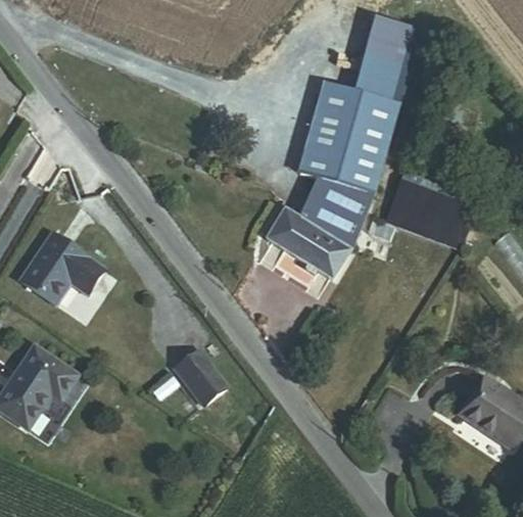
[(400,102),(420,31),(376,18),(357,91),(400,102)]
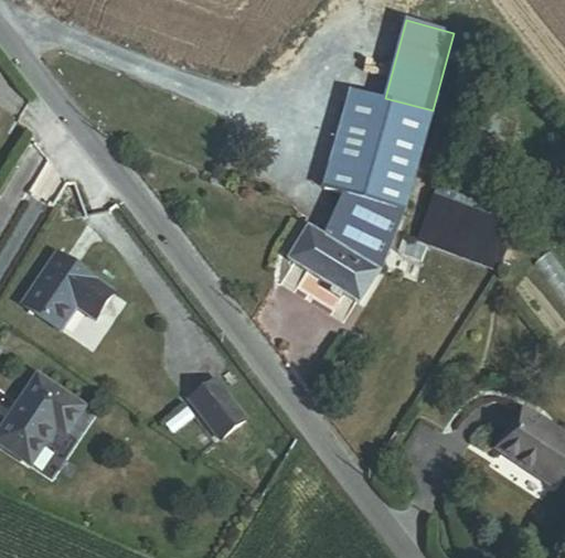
[(395,232),(406,206),(433,110),(385,98),(353,89),(326,189),(341,194),(334,208),(395,232)]
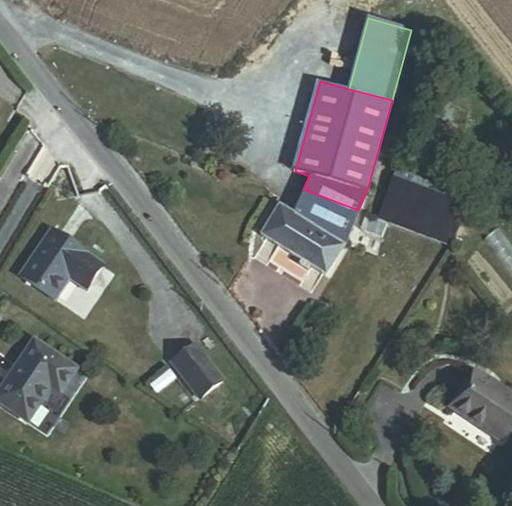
[(449,246),(465,207),(394,178),(378,217),(387,221),(449,246)]
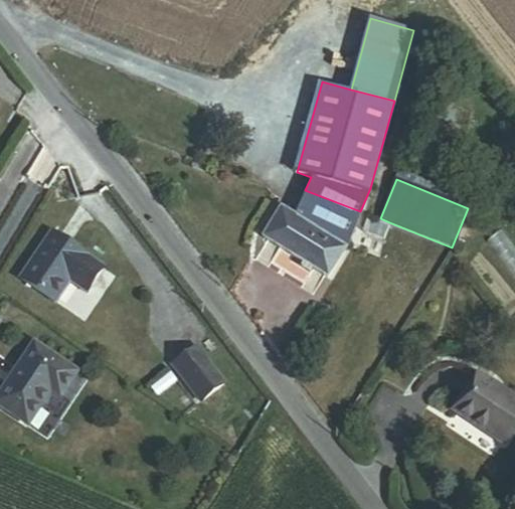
[(295,213),(283,206),(265,234),(304,259),(301,263),(308,267),(310,263),(328,275),(347,242),(360,211),(305,190),(295,213)]
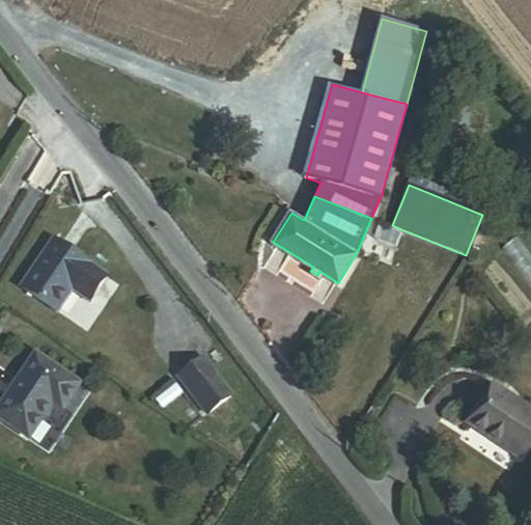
[(392,225),(380,221),(373,236),(395,244),(401,229),(392,225)]
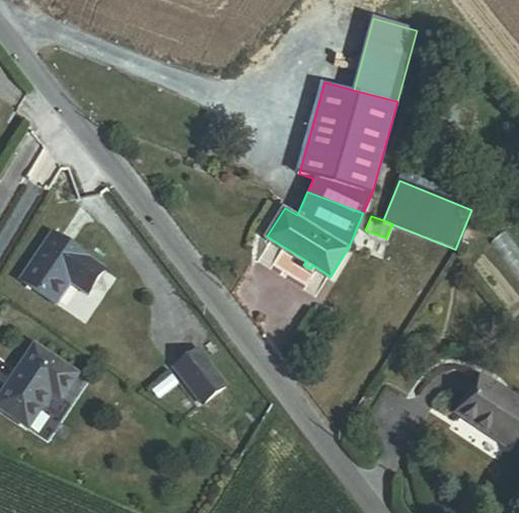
[(105,263),(52,227),(20,275),(56,298),(70,277),(88,288),(105,263)]
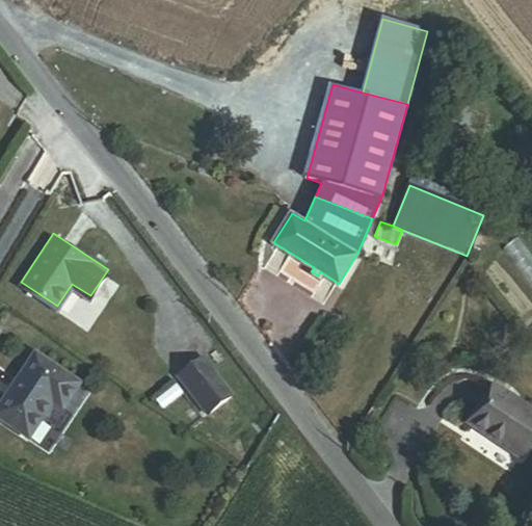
[(531,251),(520,234),(503,246),(531,287),(531,251)]
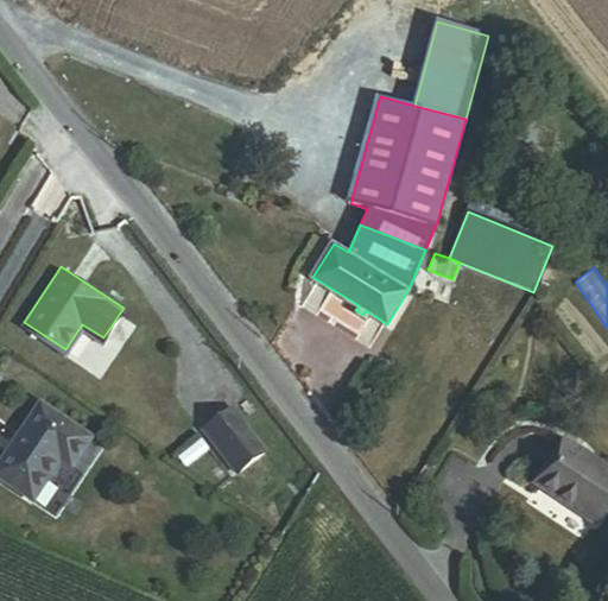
[(92,434),(40,399),(0,459),(0,474),(32,497),(61,456),(71,463),(92,434)]
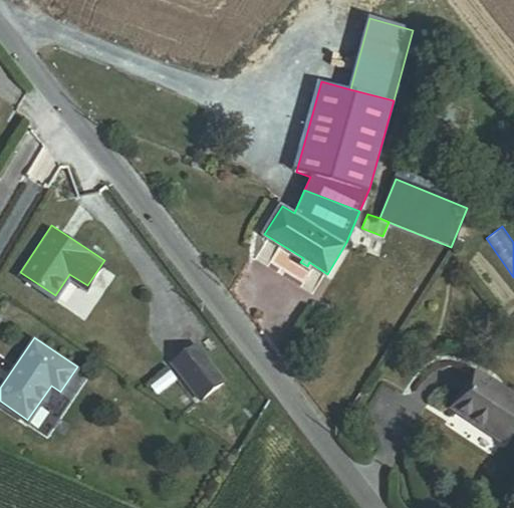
[(197,341),(173,359),(200,396),(224,377),(197,341)]
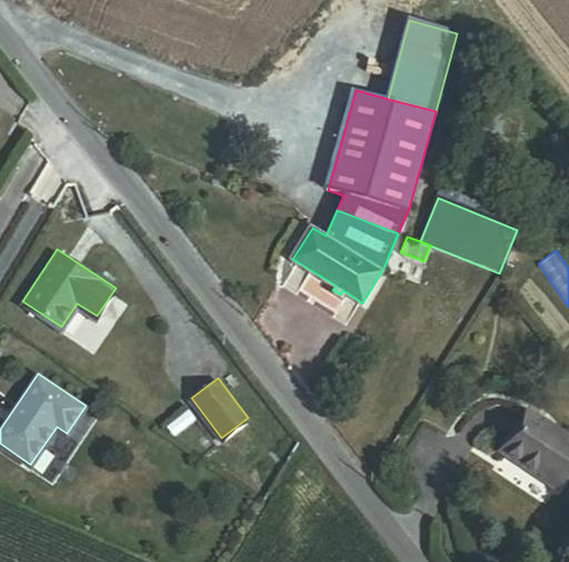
[(545,419),(523,404),(493,450),(555,490),(568,484),(568,431),(546,417),(545,419)]
